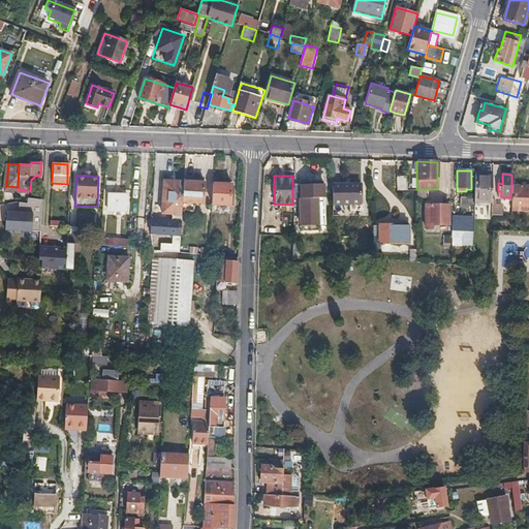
[(405,176),(395,176),(395,189),(405,189),(405,176)]
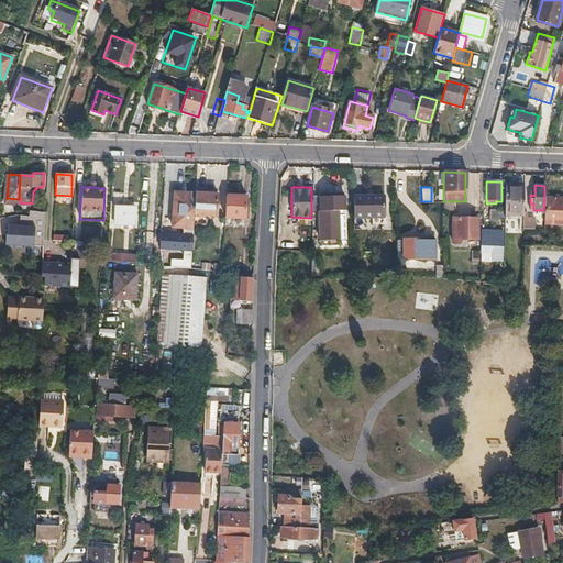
[(523,187),(505,187),(504,211),(504,214),(522,216),(523,187)]
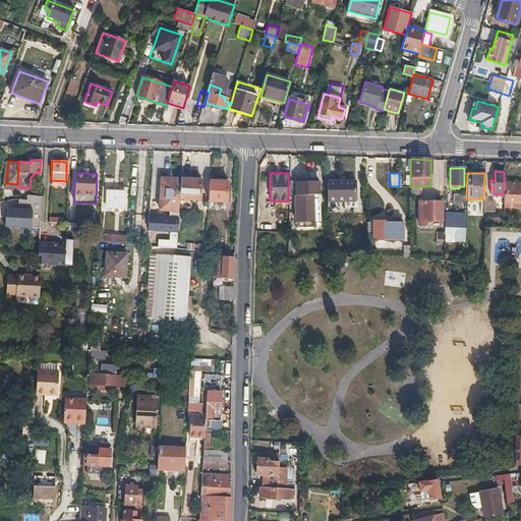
[(179,198),(180,178),(160,177),(158,210),(178,211),(179,198)]
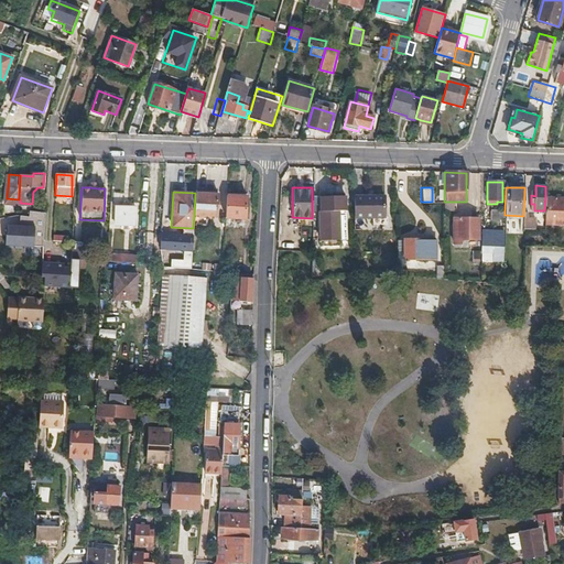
[(217,195),(195,193),(194,215),(216,216),(217,195)]
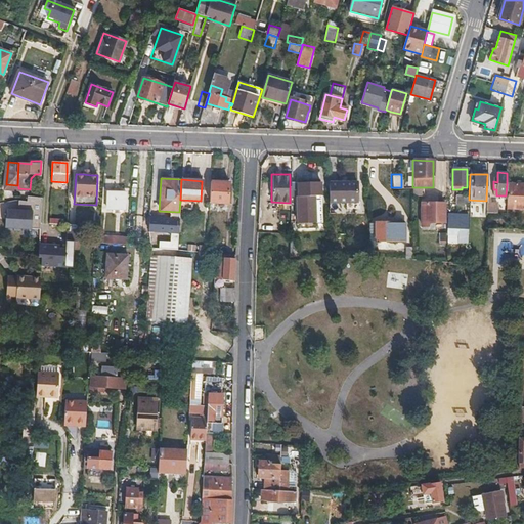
[(227,181),(211,180),(210,201),(226,202),(227,181)]
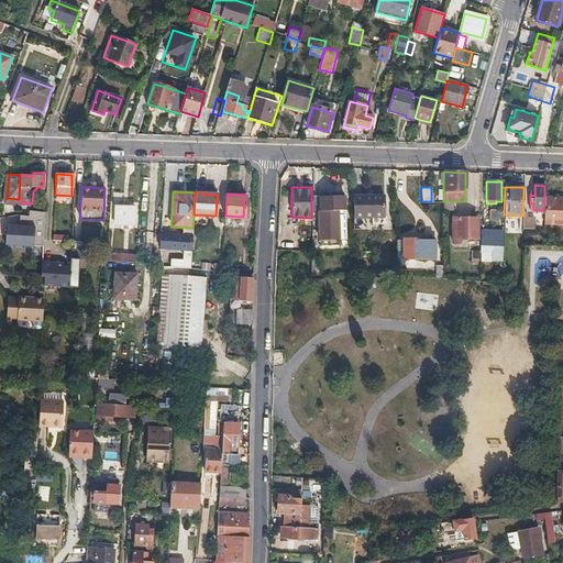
[(383,196),(353,195),(353,217),(383,217),(383,196)]
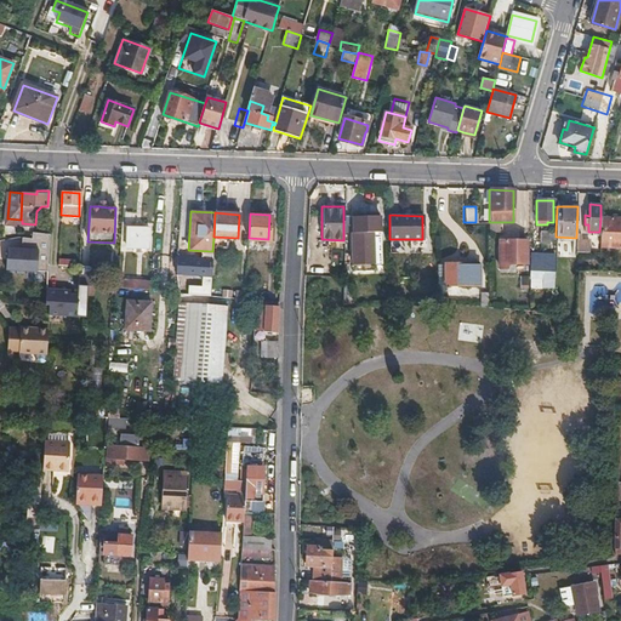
[(620,217),(600,217),(599,232),(599,246),(620,246),(620,217)]
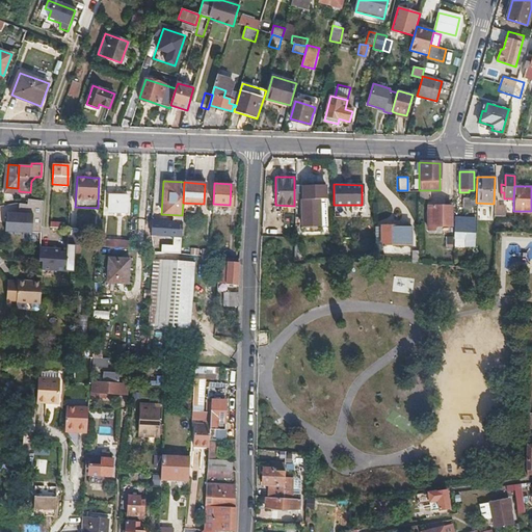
[(60,202),(69,203),(70,191),(60,191),(60,202)]
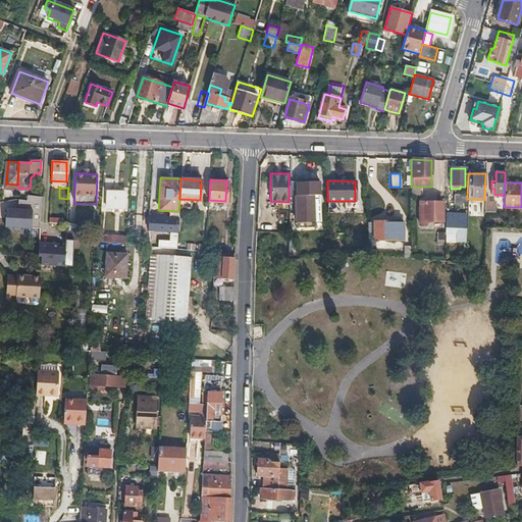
[(106,207),(123,208),(124,192),(106,191),(106,207)]
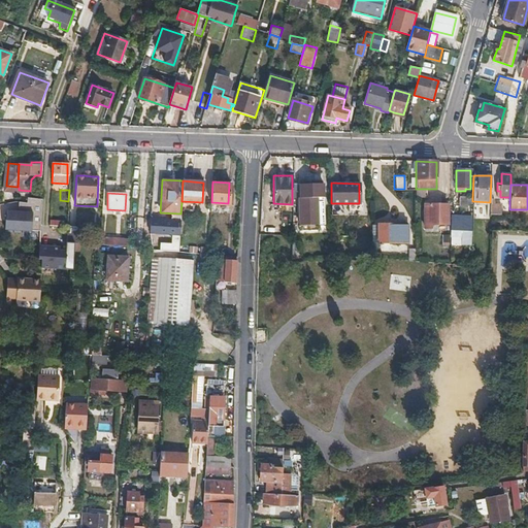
[(324,213),(323,197),(299,197),(299,223),(318,223),(318,213),(324,213)]
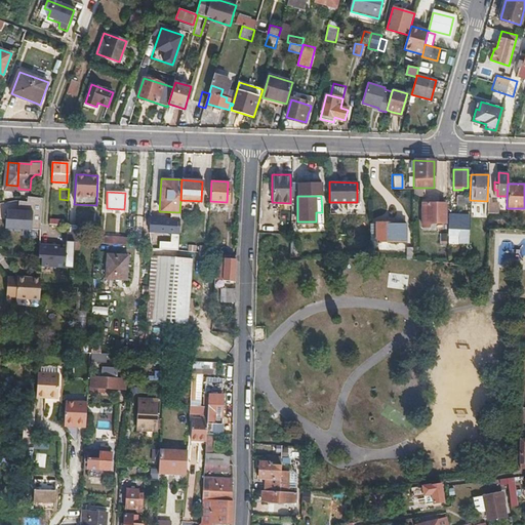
[(470,197),(458,196),(457,206),(463,207),(463,205),(470,205),(470,200),(470,197)]
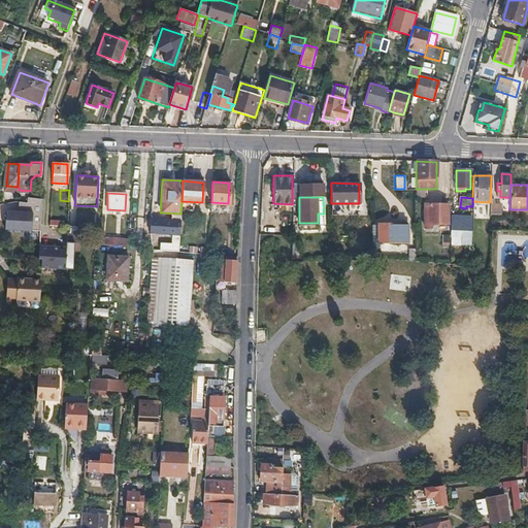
[(7,222),(7,231),(39,234),(42,200),(27,198),(27,203),(22,202),(21,213),(9,213),(8,222),(7,222)]
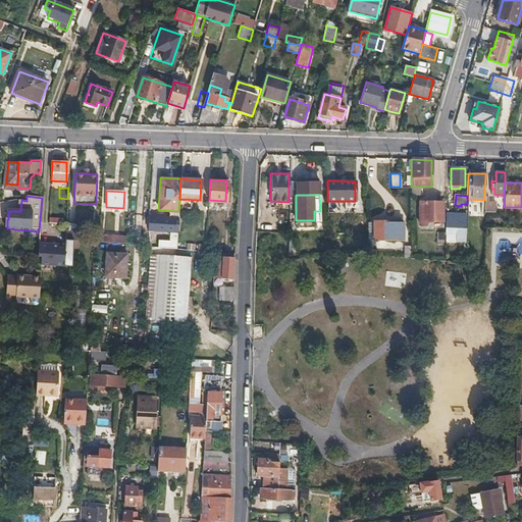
[(441,222),(441,202),(423,202),(423,210),(419,210),(419,224),(426,224),(427,222),(441,222)]
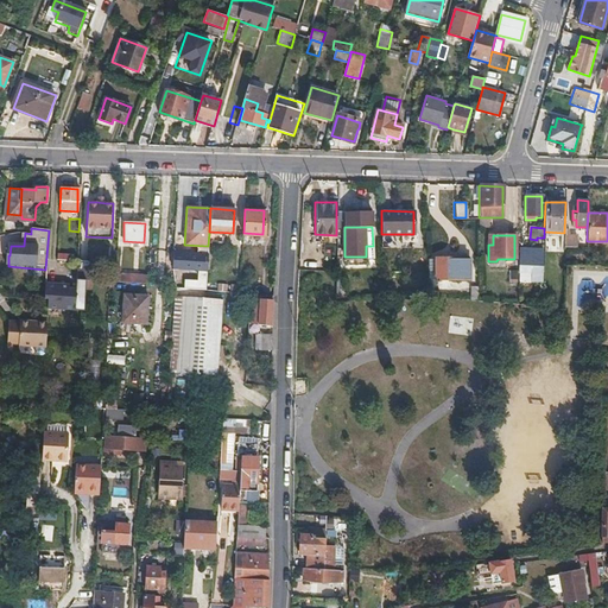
[(571,235),(564,235),(564,247),(576,247),(576,239),(571,240),(571,235)]
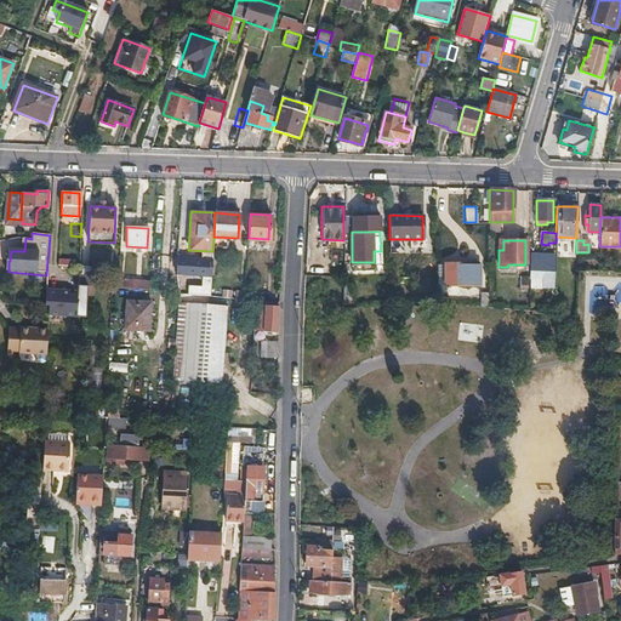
[(553,255),(530,254),(530,280),(542,280),(542,289),(553,289),(553,255)]
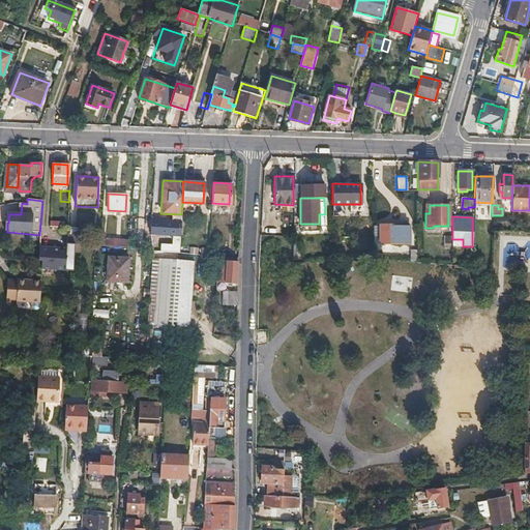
[(380,225),(380,242),(408,242),(408,225),(380,225)]
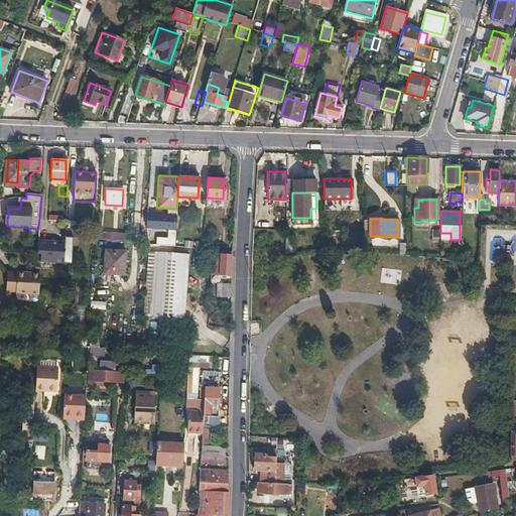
[(71,239),(76,239),(77,223),(65,223),(63,239),(71,239)]
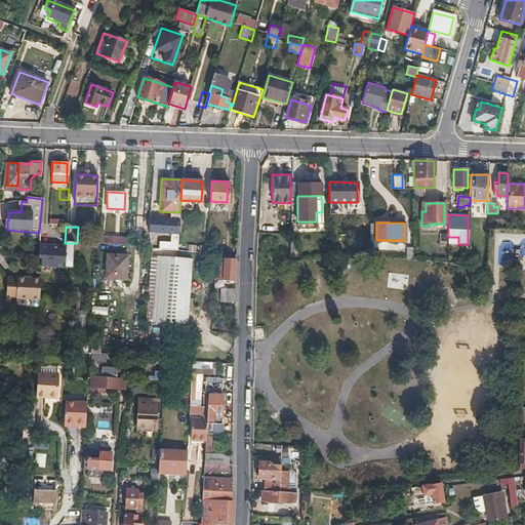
[(103,239),(103,244),(126,245),(126,237),(103,236),(103,239)]
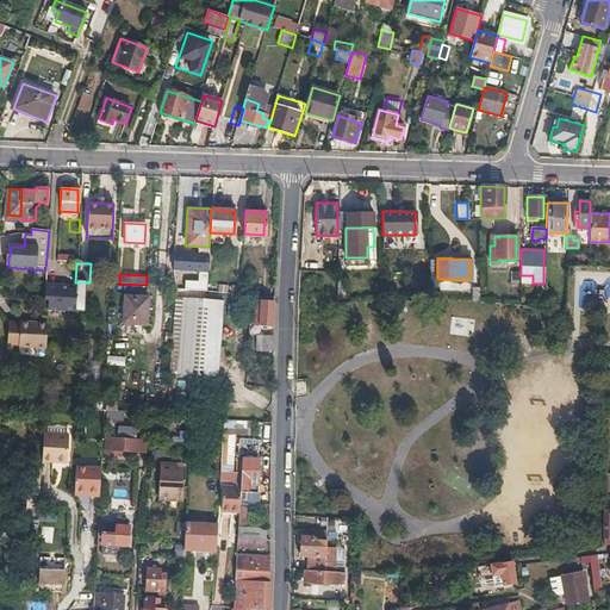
[(48,284),(47,309),(75,310),(76,288),(70,288),(70,285),(48,284)]
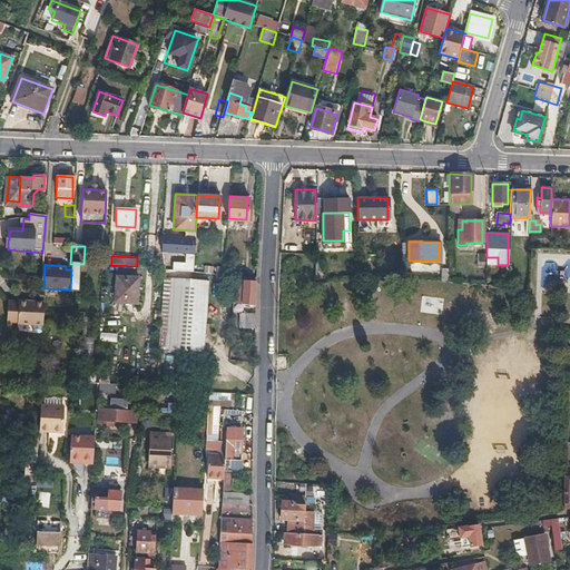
[(234,303),(255,304),(256,281),(247,281),(244,281),(244,276),(234,275),(234,279),(234,303)]
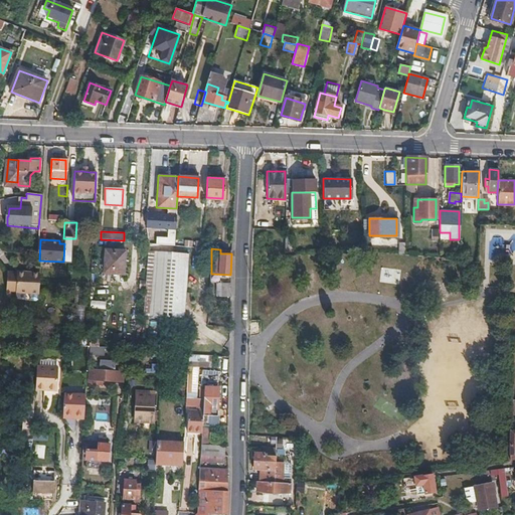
[(103,273),(123,274),(124,251),(105,250),(103,273)]
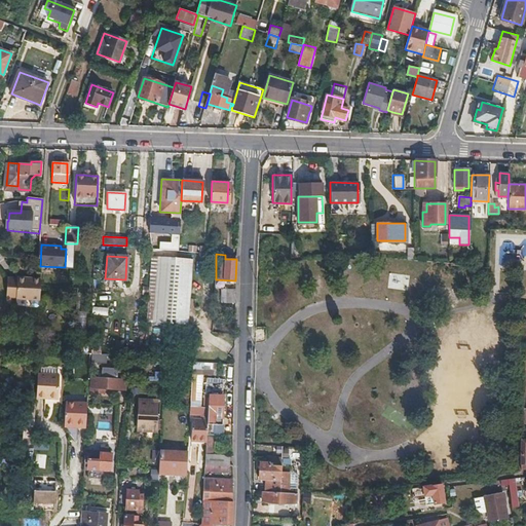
[(190,261),(150,257),(148,287),(146,321),(159,322),(159,326),(175,327),(174,324),(186,324),(188,300),(190,261)]
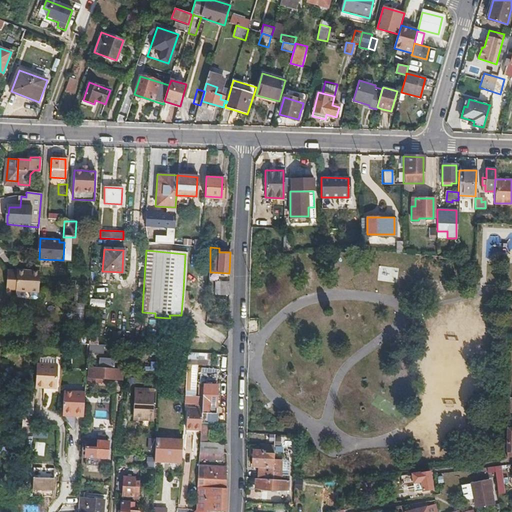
[(397,282),(399,268),(379,266),(378,280),(397,282)]
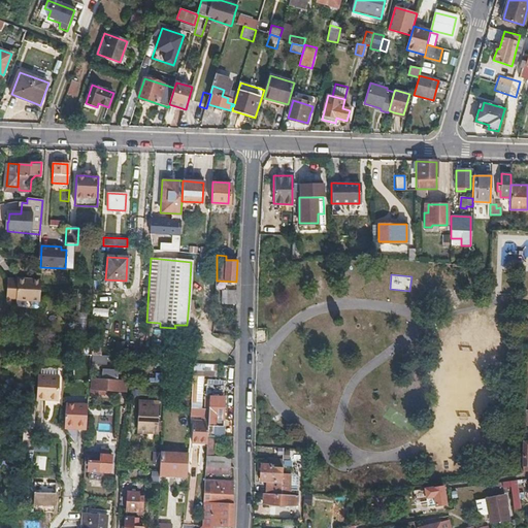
[(5,277),(4,298),(14,299),(15,278),(5,277)]
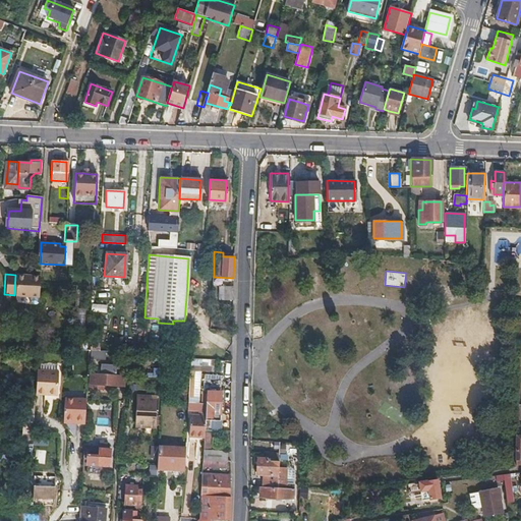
[(14,295),(38,296),(39,285),(39,276),(15,275),(14,295)]
